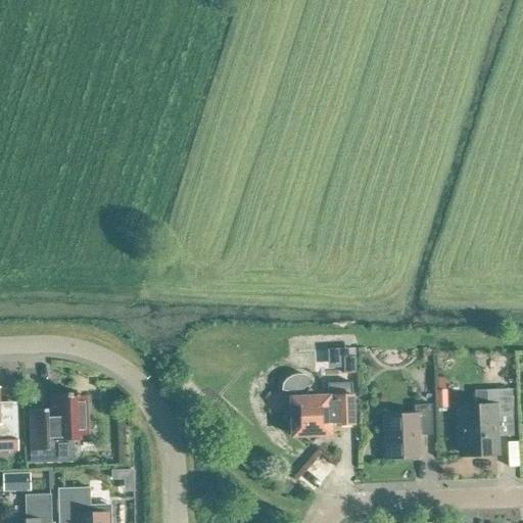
[(346,373),(357,372),(355,354),(345,355),(346,373)]
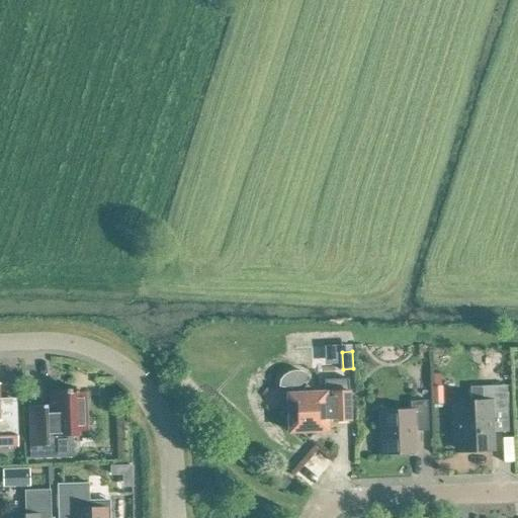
[(314,393),(305,385),(304,383),(309,378),(305,373),(298,370),(292,370),(286,372),(282,375),(278,380),(278,386),(290,389),(291,394),(286,394),(286,405),(278,414),(287,422),(287,432),(298,432),(308,440),(315,431),(326,431),(326,420),(330,415),(332,416),(333,419),(348,418),(346,378),(323,379),(324,393),(314,393)]
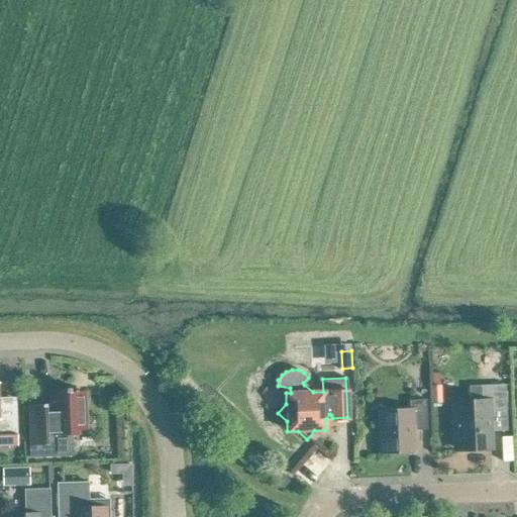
[(453,451),(462,450),(492,450),(491,429),(507,429),(505,385),(481,386),(481,400),(451,401),(453,451)]
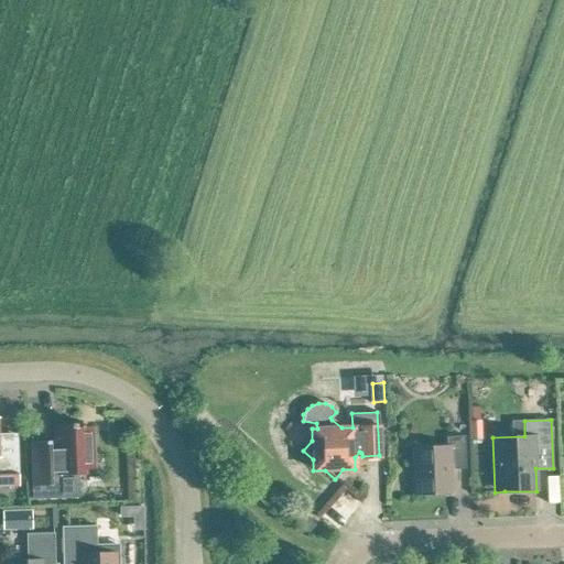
[(479,421),(467,422),(468,441),(479,440),(479,421)]
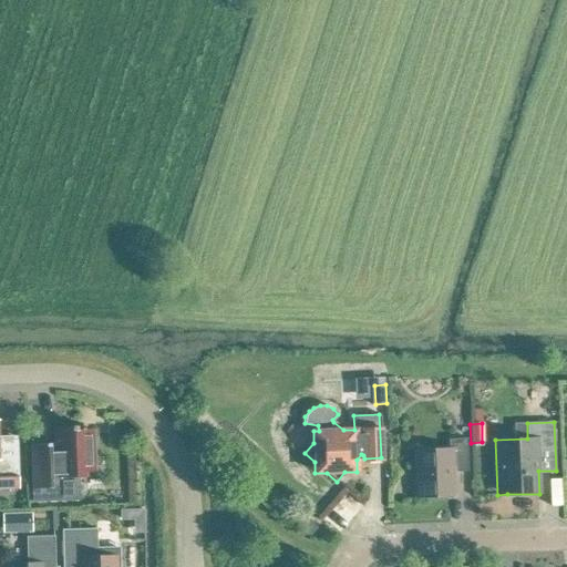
[(50,452),(50,444),(29,445),(31,502),(80,501),(78,467),(93,466),(91,435),(76,436),(76,426),(55,428),(55,452),(50,452)]
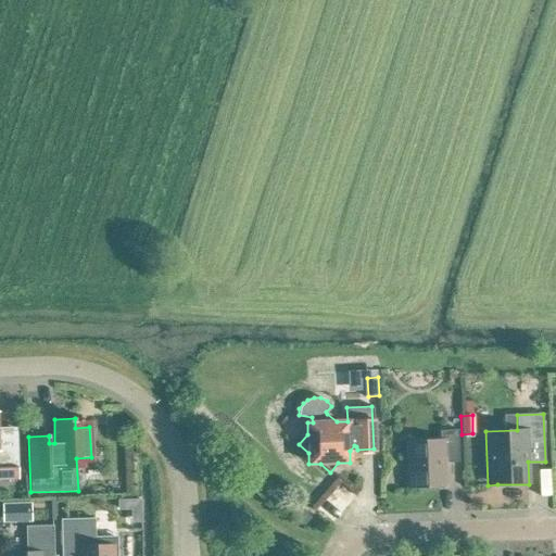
[(0,428),(0,479),(19,479),(16,428),(0,428)]
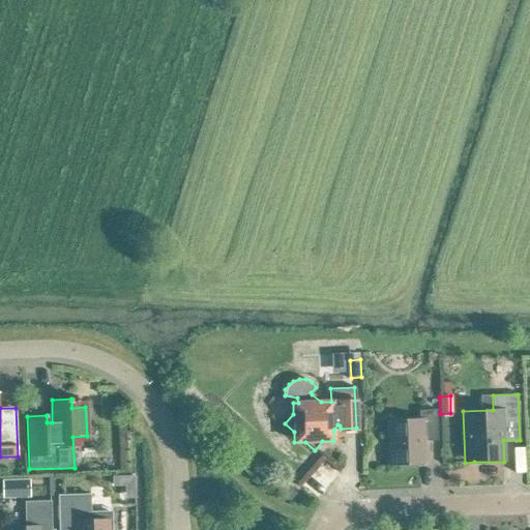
[(437,441),(436,410),(418,411),(418,419),(385,420),(385,421),(387,421),(389,465),(375,466),(375,467),(425,465),(425,464),(423,464),(422,441),(437,441)]
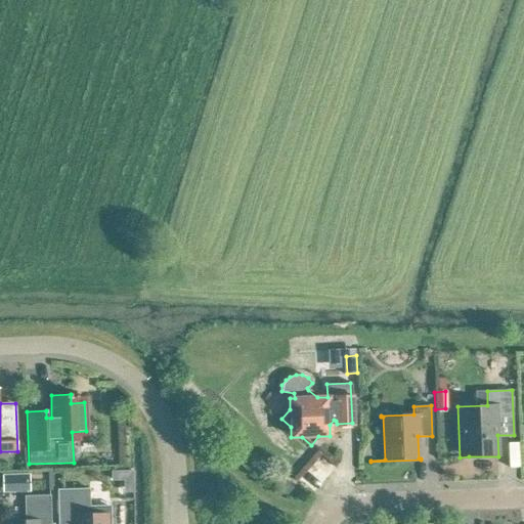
[(119,468),(120,490),(137,490),(136,467),(119,468)]
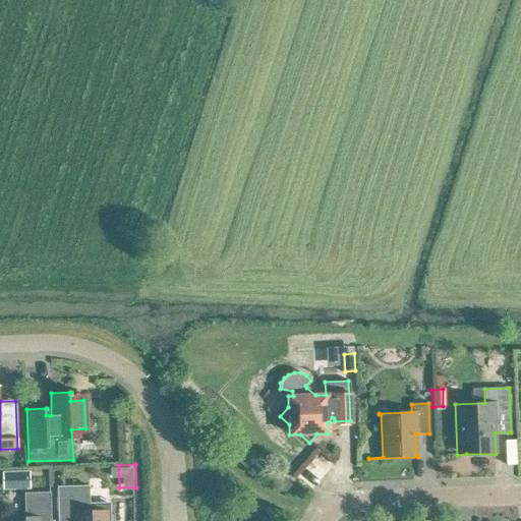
[(2,490),(29,489),(29,471),(2,472),(2,490)]
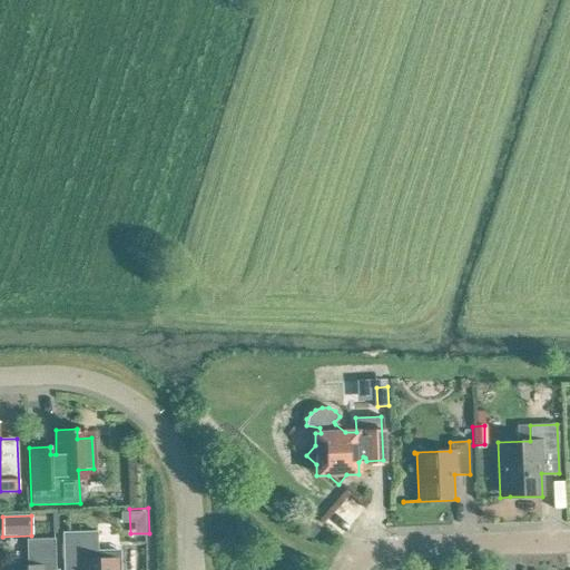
[(97,532),(62,532),(62,569),(119,569),(119,550),(98,550),(97,532)]
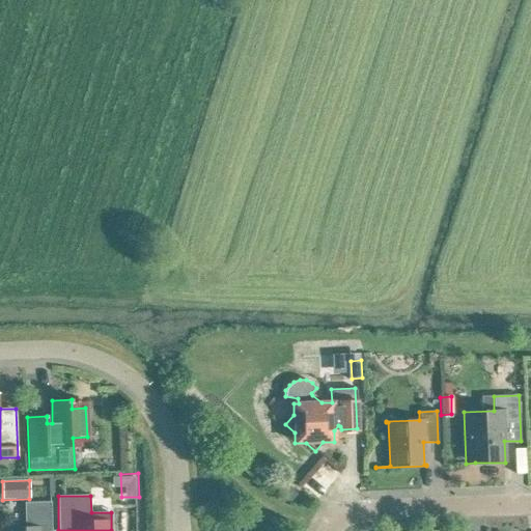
[(50,530),(50,503),(25,503),(25,528),(6,529),(6,530),(50,530)]
